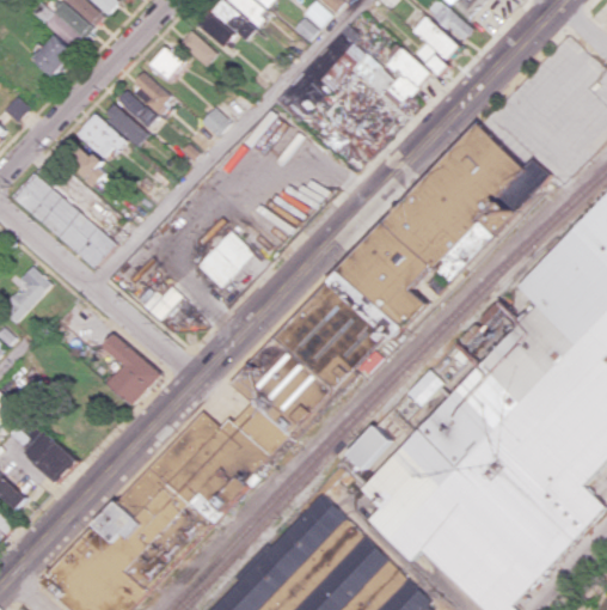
[(1,107),(14,92),(28,104),(14,119),(1,107)]
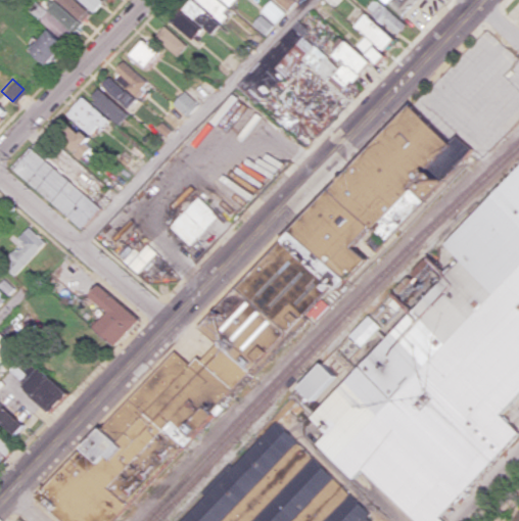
[(109,520),(63,520),(34,492),(173,346),(189,363),(196,354),(199,358),(216,341),(197,324),(409,101),(447,138),(453,133),(468,147),(335,286),(330,281),(301,312),(305,316),(109,520)]
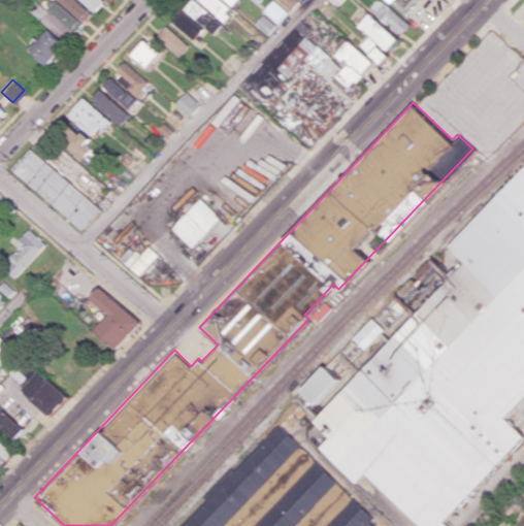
[(10,166),(29,144),(99,206),(80,228),(10,166)]
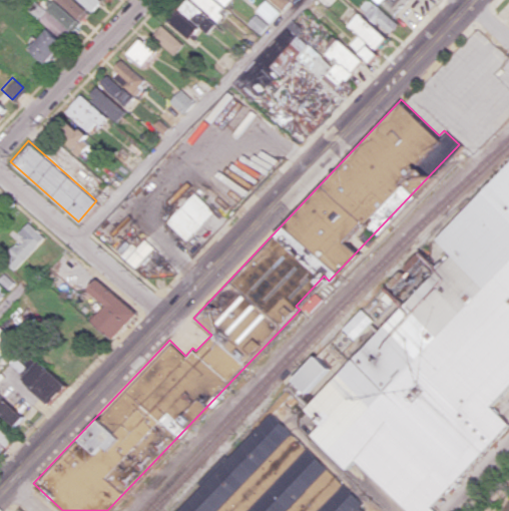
[(508,160),(304,422),(417,510),(436,510),(440,481),(508,434),(508,414),(483,394),(475,405),(481,439),(478,436),(469,443),(456,424),(454,442),(406,450),(412,385),(424,377),(440,400),(475,376),(450,357),(506,285),(501,257),(508,254),(508,160)]
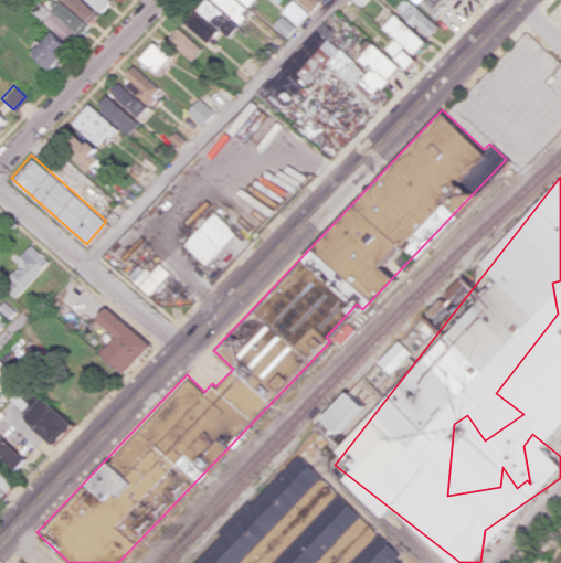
[(2,286),(10,278),(6,274),(12,266),(17,269),(23,263),(16,256),(29,243),(46,259),(13,296),(2,286)]
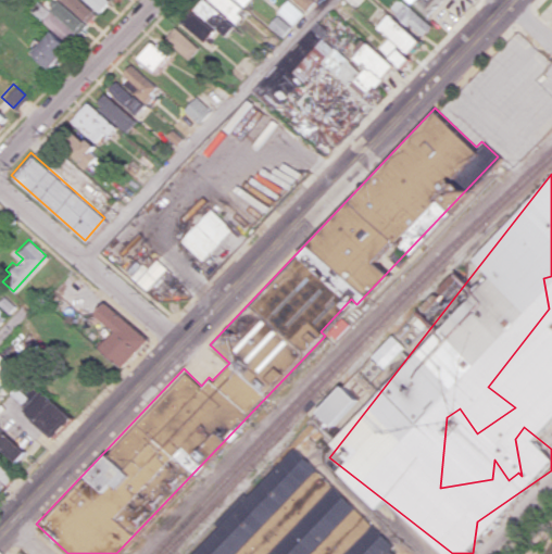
[(92,311),(103,299),(146,337),(121,364),(98,344),(112,328),(92,311)]
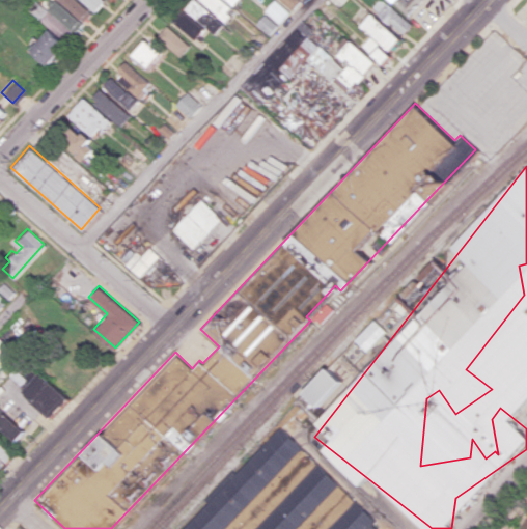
[(0,336),(12,349),(0,361),(0,336)]
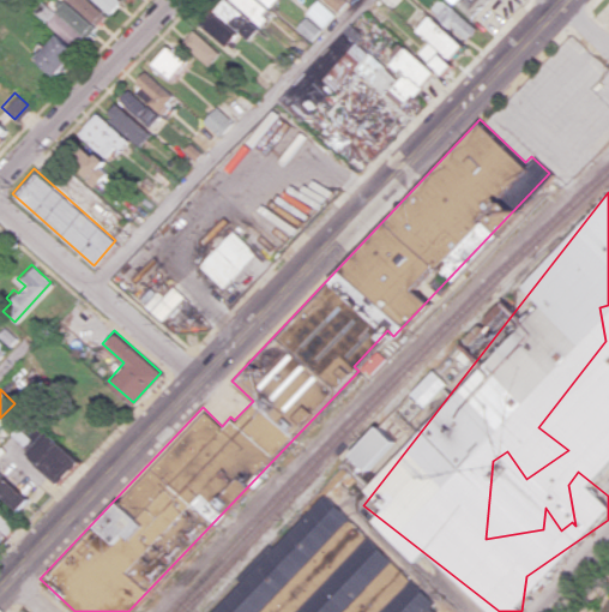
[(8,431),(25,413),(77,460),(56,483),(22,451),(25,447),(8,431)]
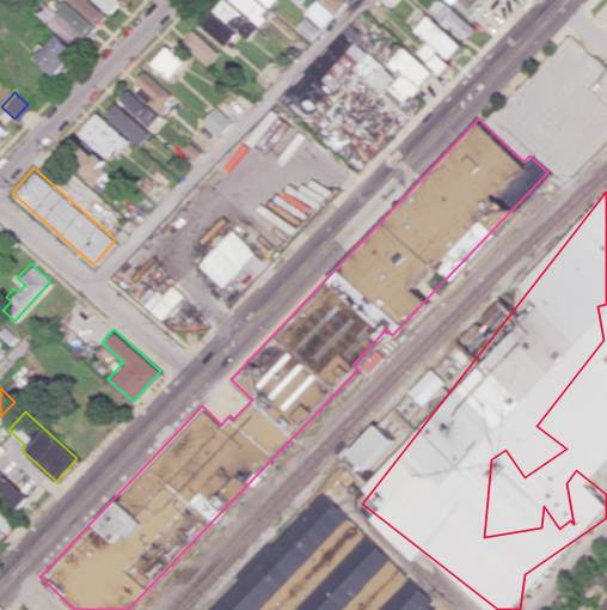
[(0,471),(25,494),(14,506),(0,493),(0,471)]
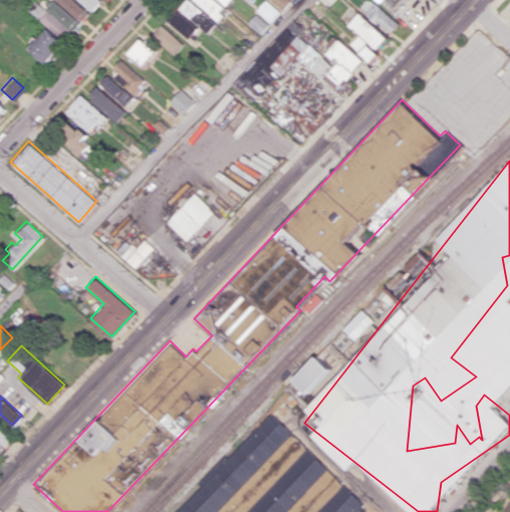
[(0,428),(11,438),(4,447),(0,444),(0,428)]
